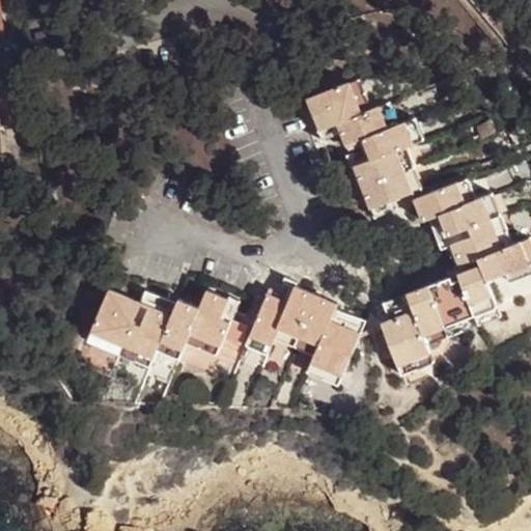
[(356,78),(347,81),(360,112),(368,109),(356,78)]
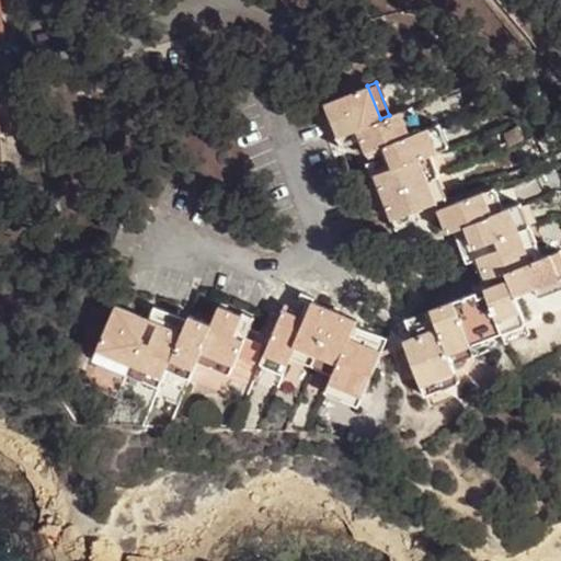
[(367,86),(323,103),(336,137),(354,130),(363,152),(381,146),(390,168),(371,175),(389,220),(433,203),(415,159),(426,155),(434,151),(425,128),(416,132),(408,135),(398,112),(389,115),(380,118),(367,86)]
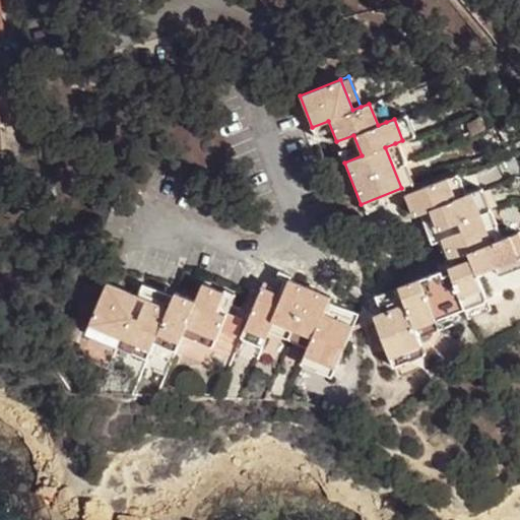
[(378,100),(369,104),(378,125),(386,122),(378,100)]
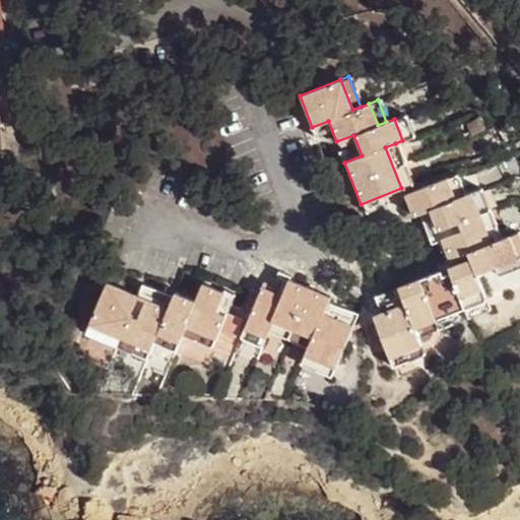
[(403,115),(394,119),(402,140),(411,136),(403,115)]
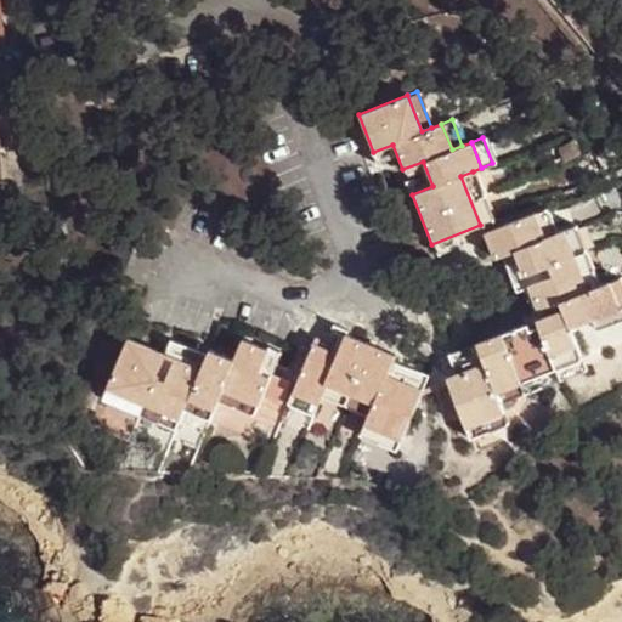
[(473,171),(461,176),(480,225),(491,220),(473,171)]
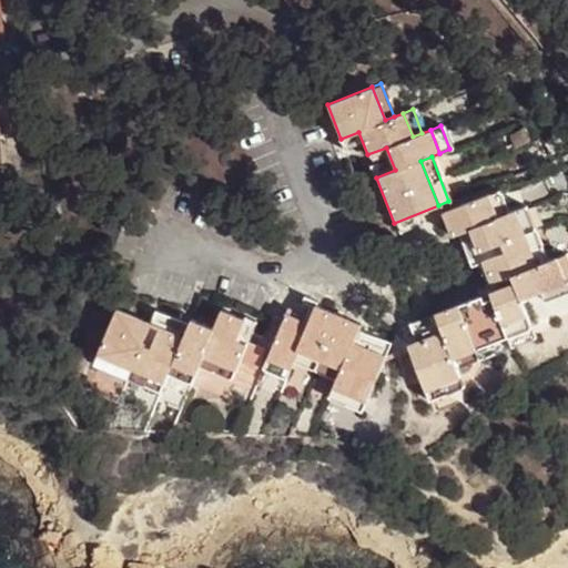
[(496,191),(486,195),(495,217),(505,213),(496,191)]
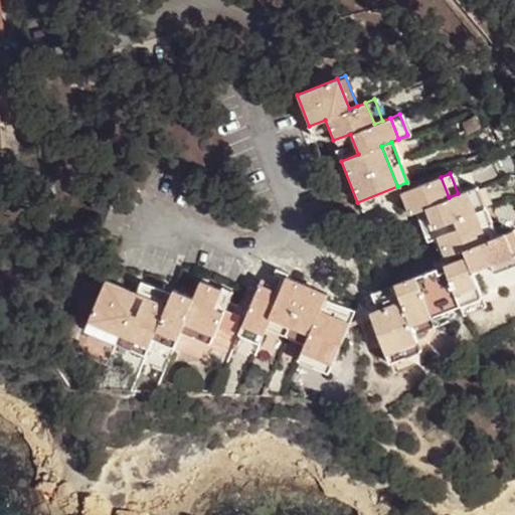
[(441,177),(400,193),(408,213),(423,207),(433,228),(452,220),(456,230),(436,237),(447,264),(393,286),(400,300),(369,313),(385,353),(414,341),(411,335),(407,325),(480,295),(473,280),(494,272),(490,264),(510,255),(501,233),(495,236),(486,239),(465,190),(458,193),(449,197),(441,177)]
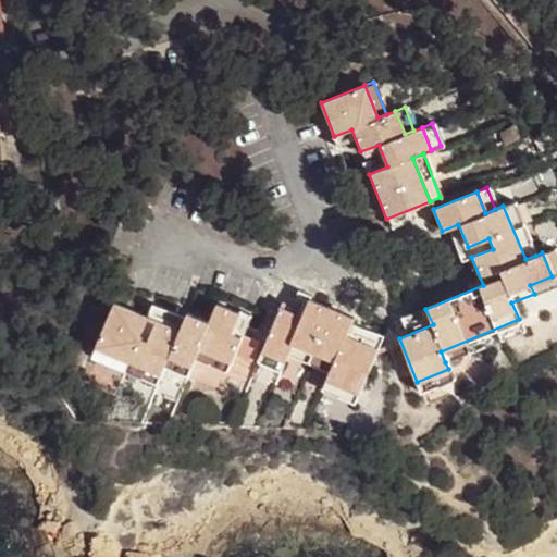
[(512,202),(503,206),(525,259),(535,256),(512,202)]
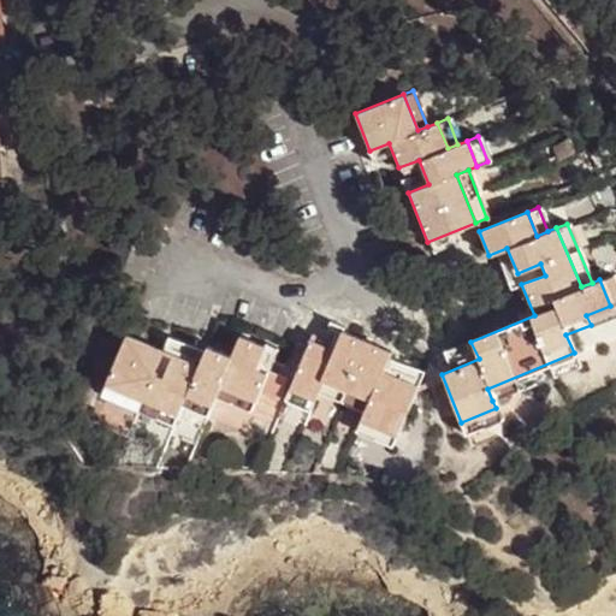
[(545,276),(540,264),(517,273),(521,284),(545,276)]
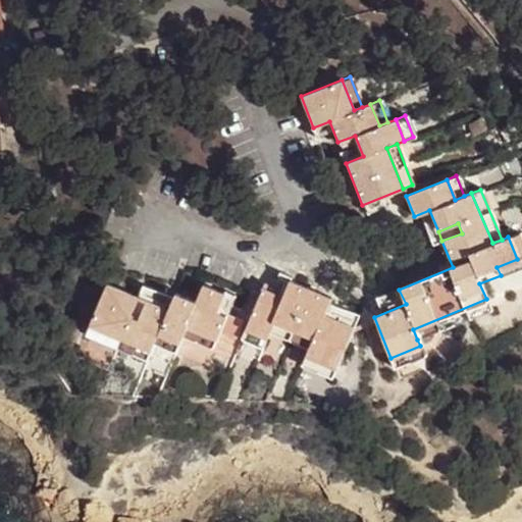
[(521,241),(518,232),(508,237),(517,259),(497,267),(501,275),(521,265),(521,241)]
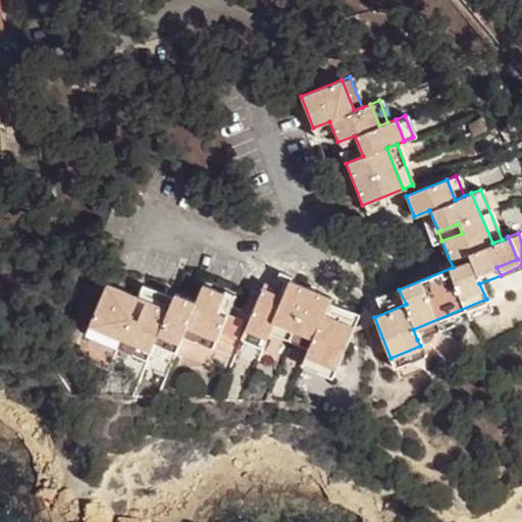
[(281,297),(259,289),(244,328),(266,337),(268,331),(271,322),(311,337),(307,347),(304,356),(334,368),(351,327),(321,316),(328,298),(288,281),(281,297)]
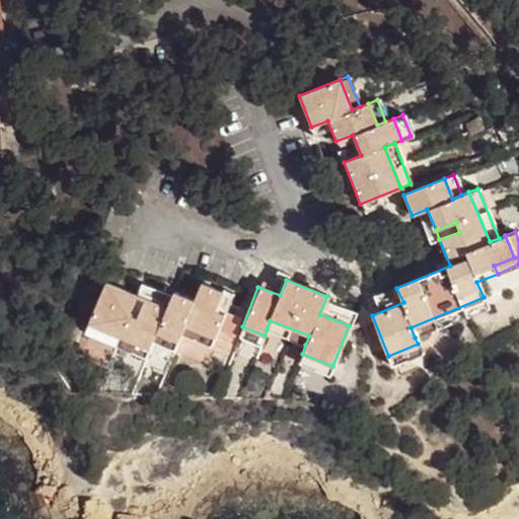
[(136,294),(104,281),(87,322),(149,348),(152,341),(155,332),(176,342),(180,334),(183,326),(213,338),(222,315),(213,312),(221,292),(200,283),(193,301),(172,293),(166,306),(144,297),(136,317),(128,314),(136,294)]
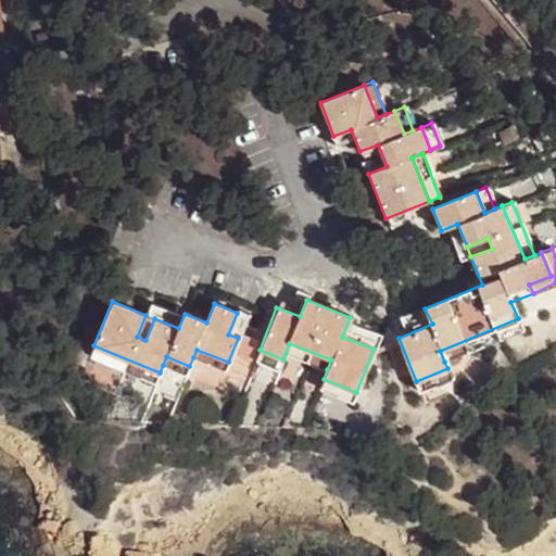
[(518,318),(440,351),(444,362),(522,330),(518,318)]
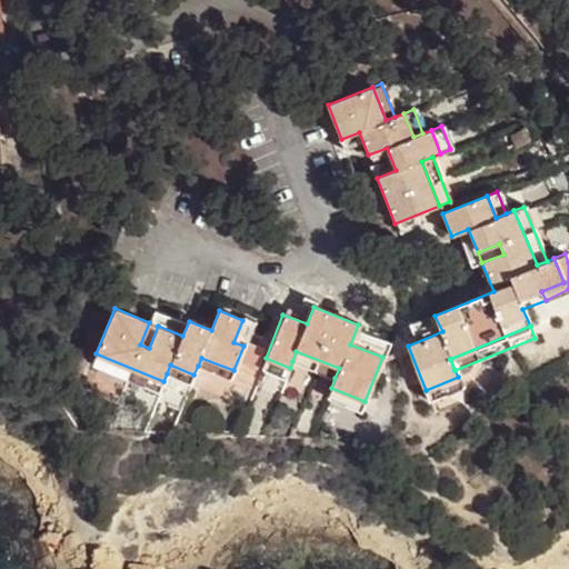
[(339,368),(296,351),(292,361),(335,378),(339,368)]
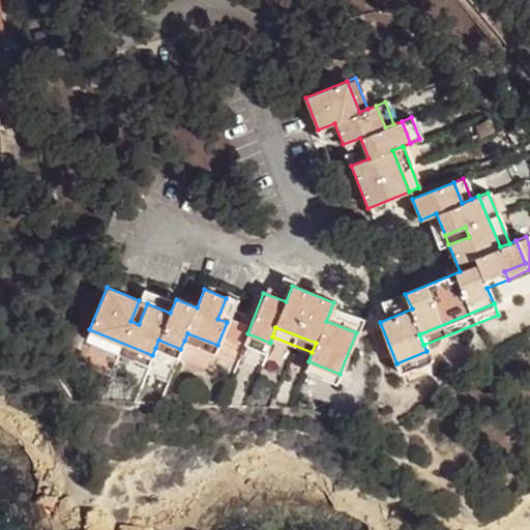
[(152,355),(89,329),(85,339),(148,364),(152,355)]
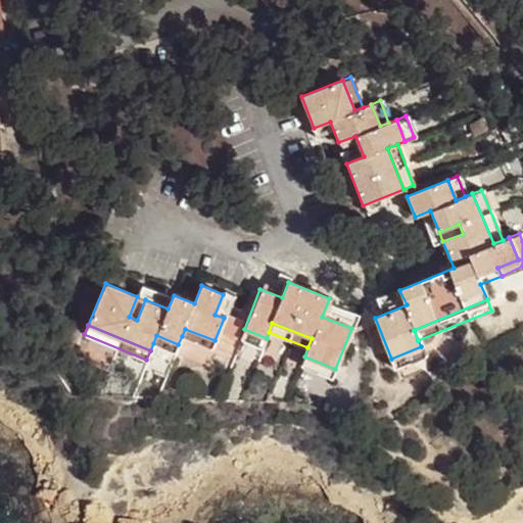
[(215,340),(185,329),(182,336),(211,347),(215,340)]
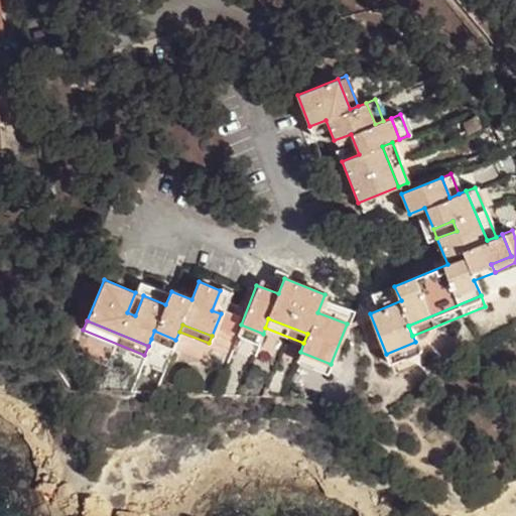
[(263,334),(241,325),(238,335),(259,343),(263,334)]
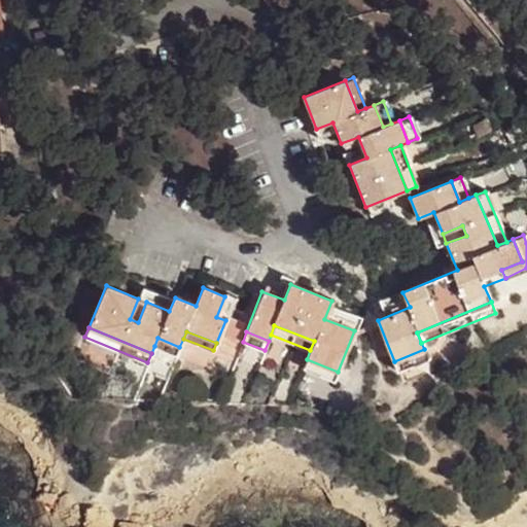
[(179,347),(157,338),(154,346),(176,355),(179,347)]
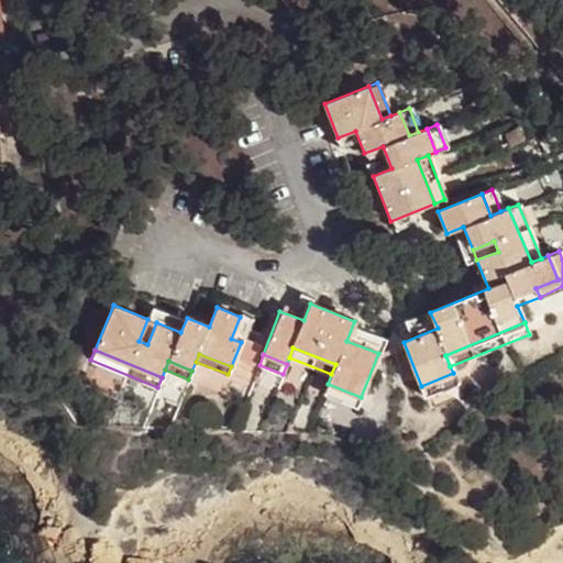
[(453,373),(421,386),(426,396),(457,384),(453,373)]
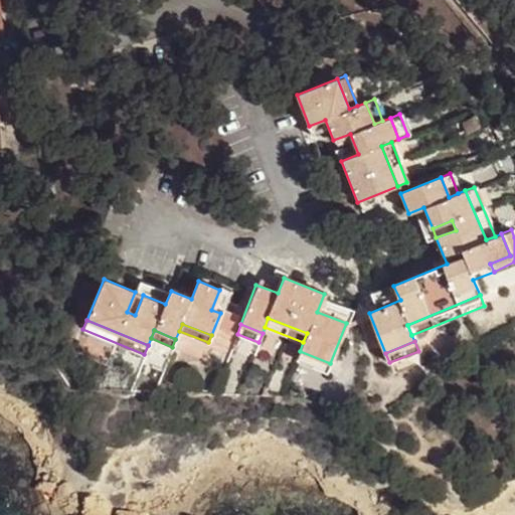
[(330,363),(300,351),(297,359),(327,370),(330,363)]
